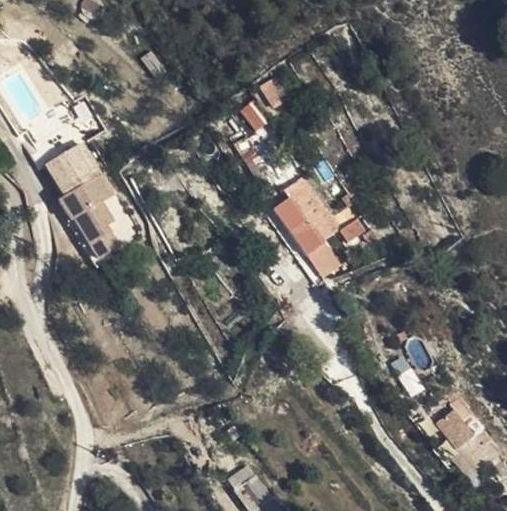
[(157,52),(146,59),(158,78),(170,70),(157,52)]
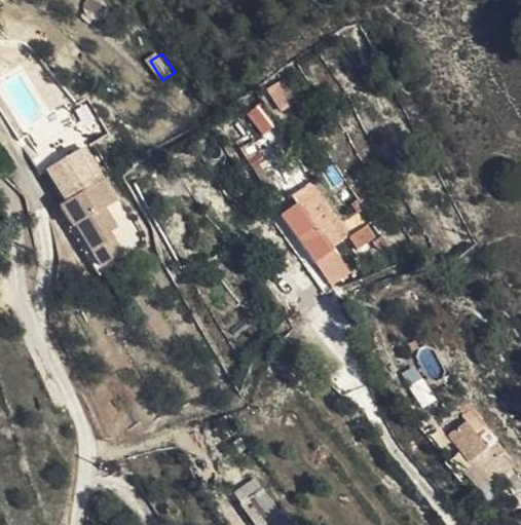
[(265,107),(254,114),(266,134),(276,127),(265,107)]
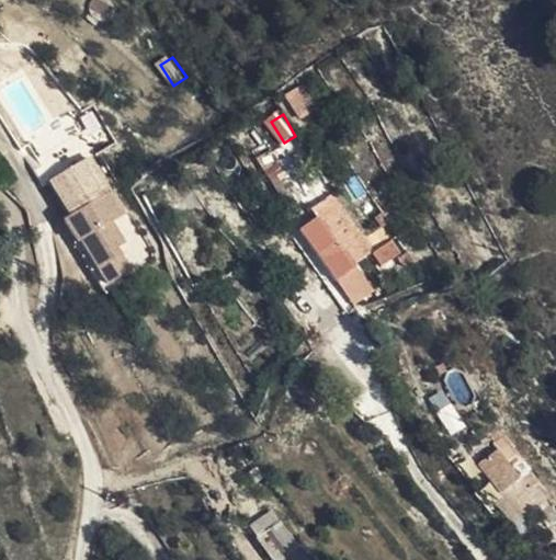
[(269,139),(252,149),(281,198),(297,190),(269,139)]
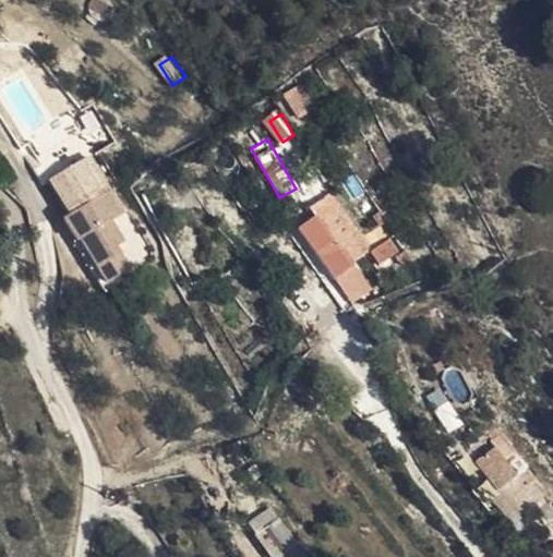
[(322,277),(344,262),(340,256),(360,243),(325,189),(305,202),(309,208),(287,221),(322,277)]
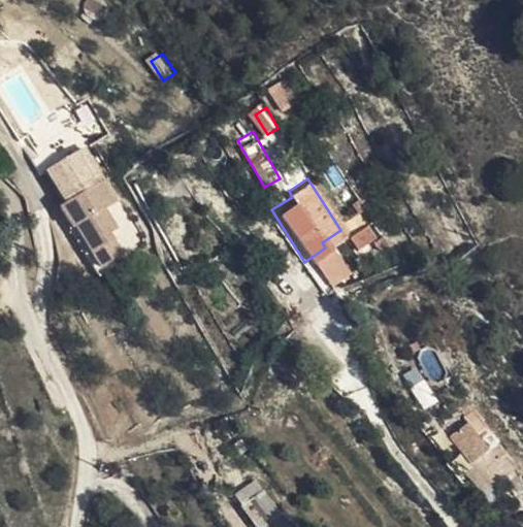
[(95,245),(89,251),(98,267),(123,253),(110,231),(118,226),(106,206),(118,199),(107,182),(69,207),(79,227),(83,225),(95,245)]
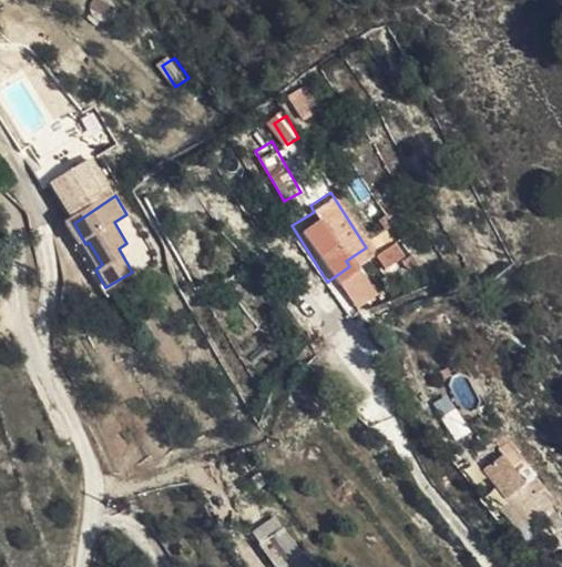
[(83,245),(95,270),(102,264),(89,242),(85,244),(83,245)]
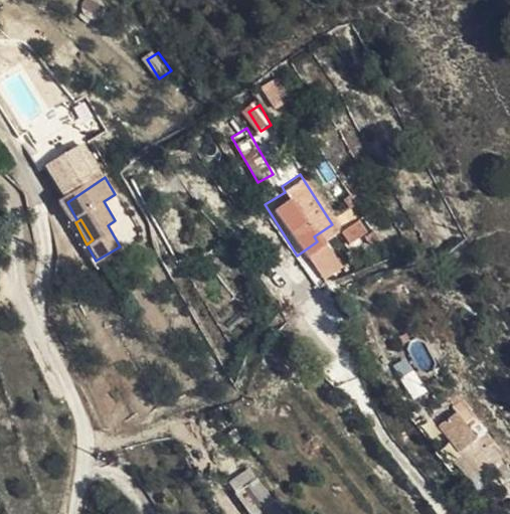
[(358,219),(341,231),(348,242),(366,231),(358,219)]
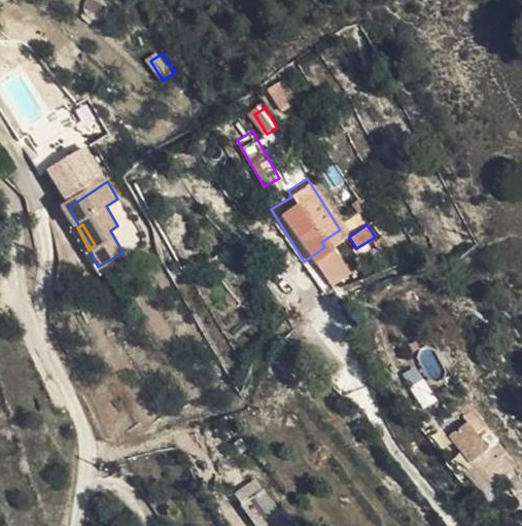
[(319,287),(342,275),(324,247),(304,261),(319,287)]
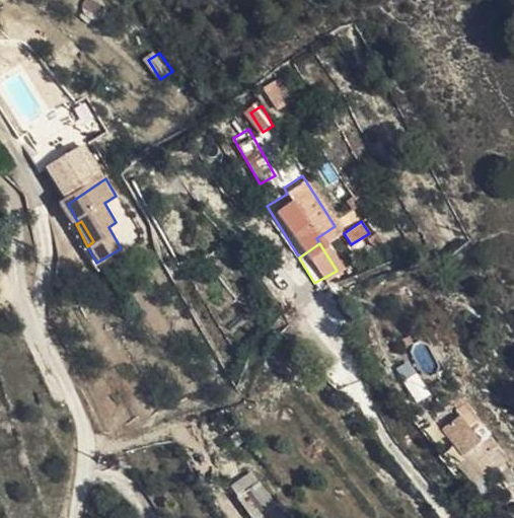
[(456,402),(443,417),(494,466),(513,445),(492,423),(484,432),(456,402)]
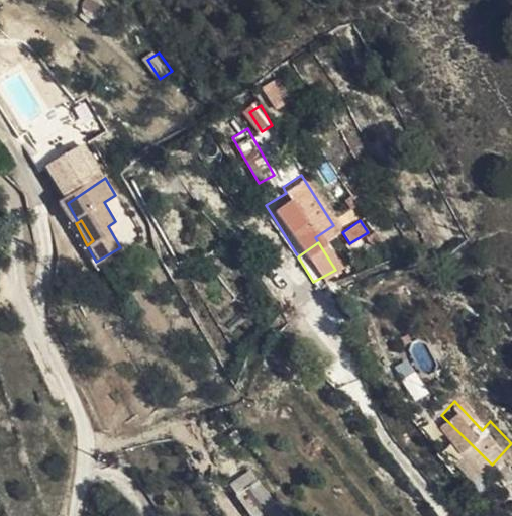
[(235,495),(250,515),(269,499),(253,479),(235,495)]
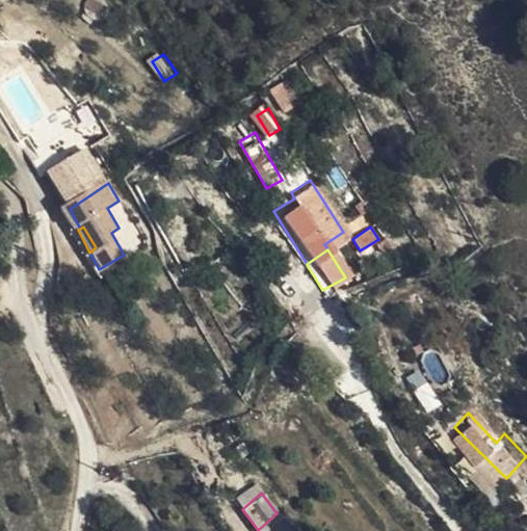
[(291,530),(277,513),(258,530),(291,530)]
